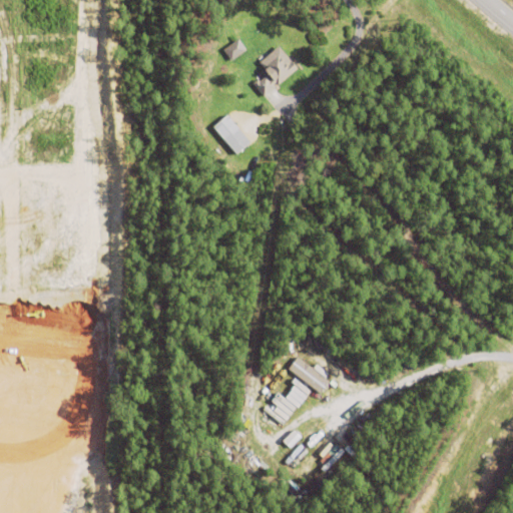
[(244,52),(238,39),(221,47),(226,60),(244,52)]
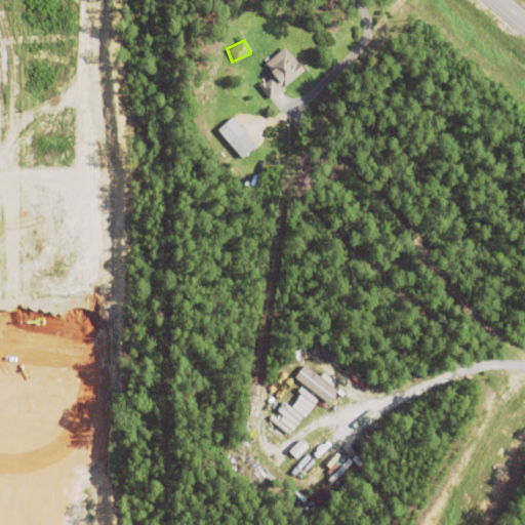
[(282,87),(279,89),(281,92),(269,103),(257,88),(264,83),(265,85),(271,80),(272,81),(274,79),(265,67),(285,50),(305,74),(284,90),(282,87)]
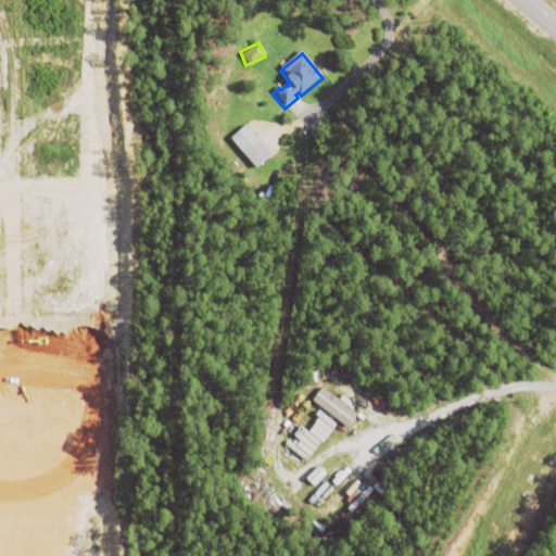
[(230,141),(247,128),(272,158),(255,172),(230,141)]
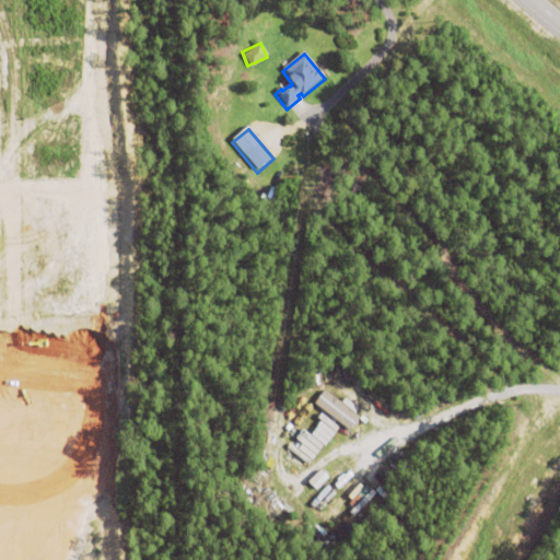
[(346,429),(360,411),(343,397),(339,403),(323,389),(312,403),(346,429)]
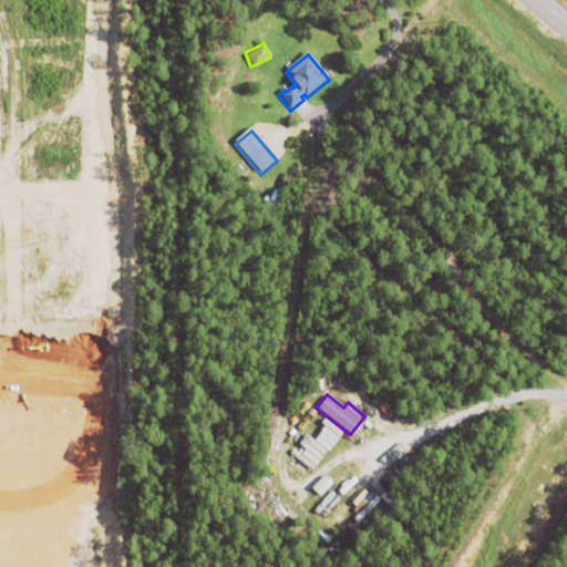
[(305,434),(295,447),(316,464),(341,433),(326,421),(311,440),(305,434)]
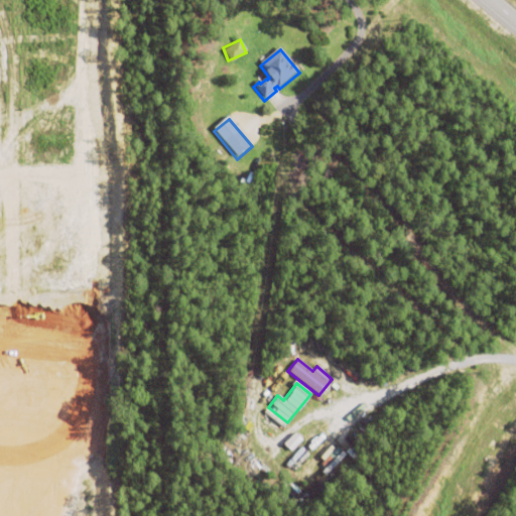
[(316,448),(294,430),(288,438),(278,430),(284,423),(279,419),(285,411),(323,440),(316,448)]
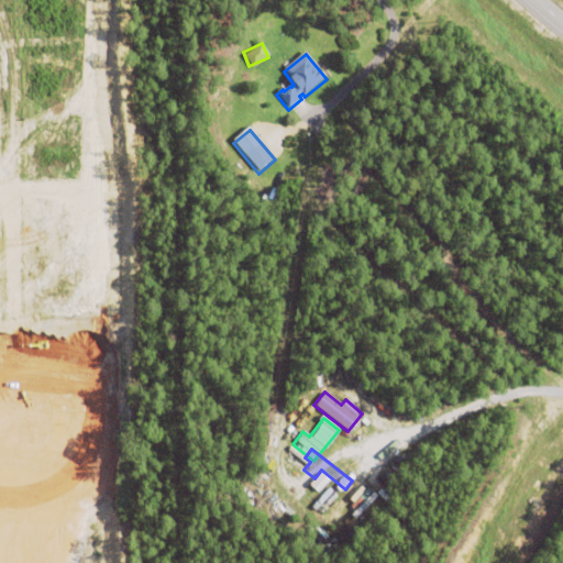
[(309,485),(317,492),(328,479),(320,473),(309,485)]
